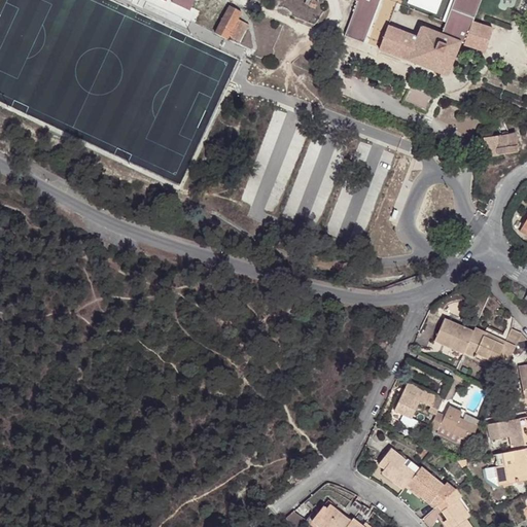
[(189,11),(194,0),(172,0),(171,3),(189,11)]
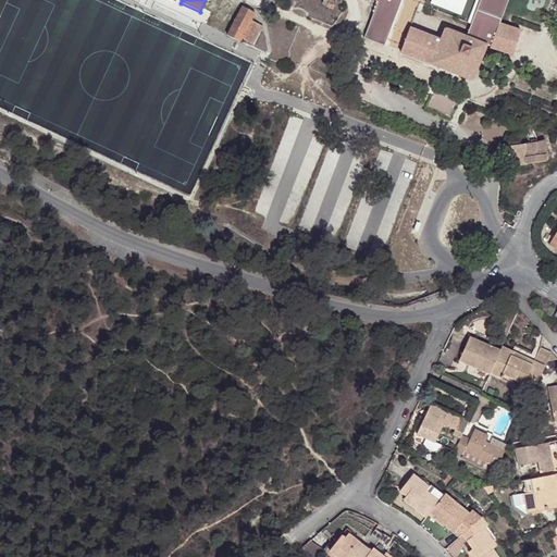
[(519,29),(498,23),(506,0),(371,0),(375,2),(362,39),(383,47),(399,0),(478,0),(469,24),(465,36),(444,28),(440,40),(408,28),(398,52),(471,81),(485,45),(490,46),(489,48),(511,56),(519,29)]
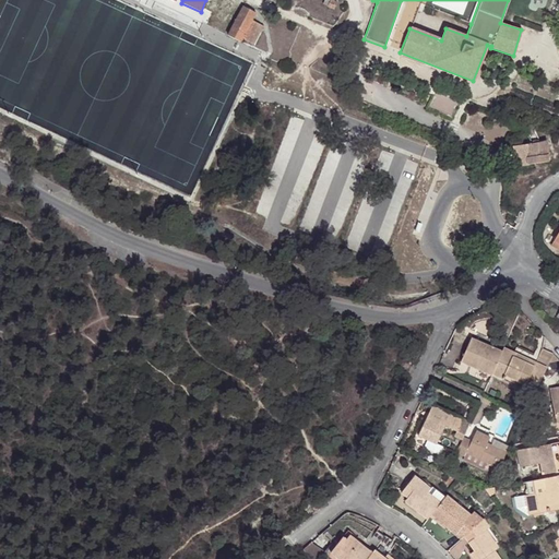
[(240,37),(252,45),(263,26),(251,20),(256,12),(242,6),(227,34),(239,40),(240,37)]
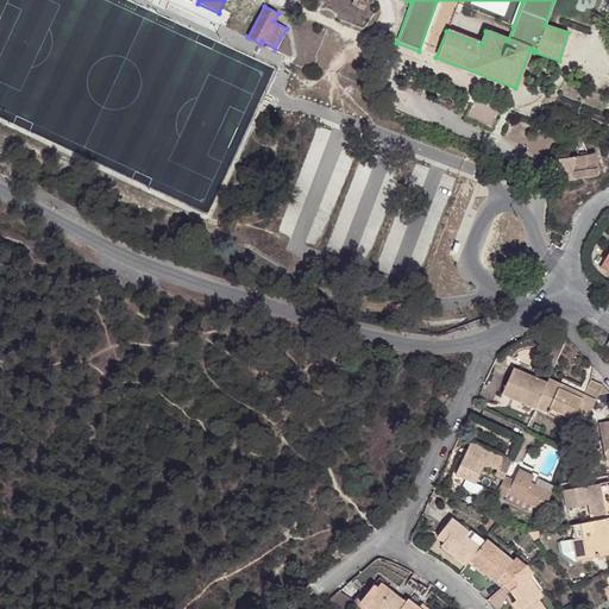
[(558,159),(560,182),(597,179),(594,152),(577,157),(558,159)]
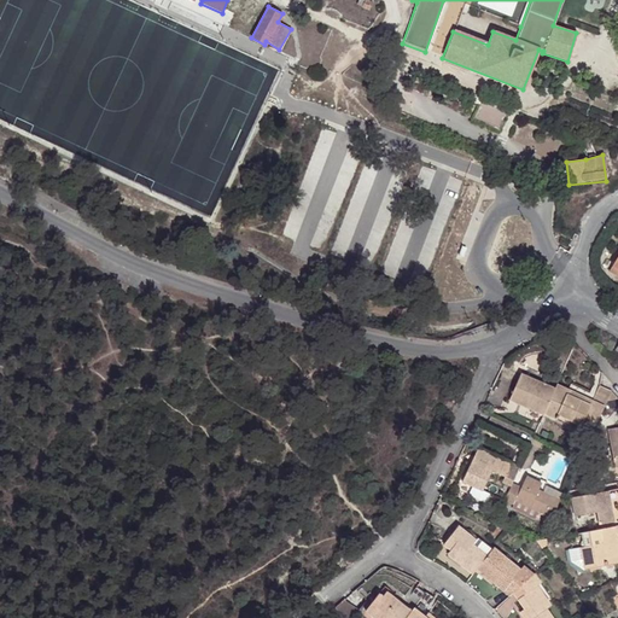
[(543,415),(554,390),(520,375),(509,401),(542,417),(543,415)]
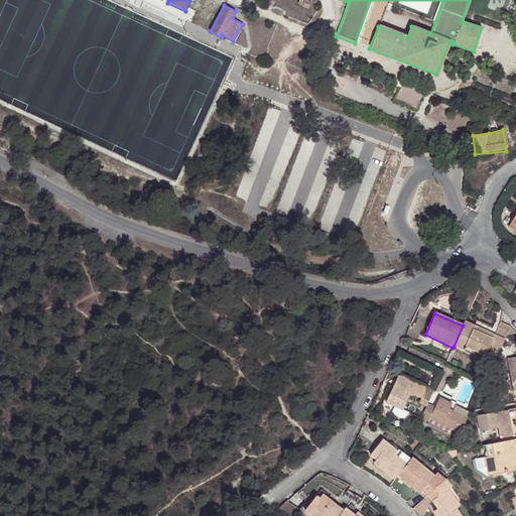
[(506,336),(515,334),(509,329),(500,325),(494,336),(487,333),(485,338),(474,333),(475,328),(465,323),(463,326),(454,347),(476,357),(478,354),(494,362),(506,336)]
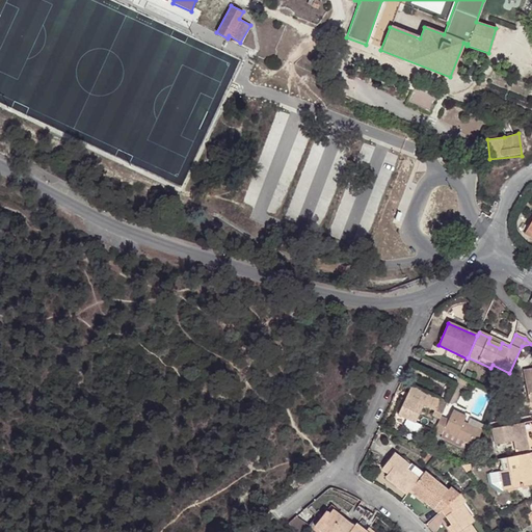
[(502,343),(489,338),(488,343),(500,348),(502,343)]
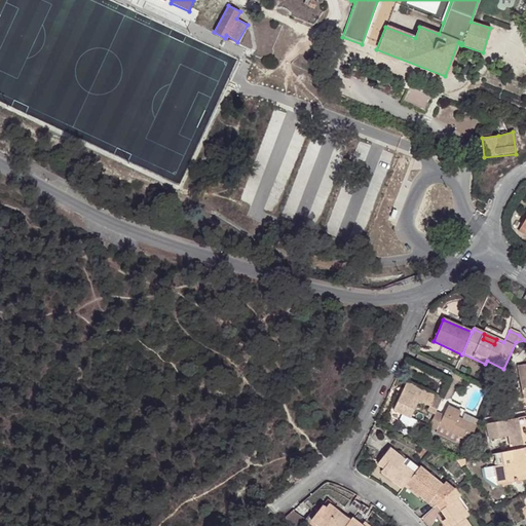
[(484,366),(501,374),(503,369),(487,361),(485,364),(484,366)]
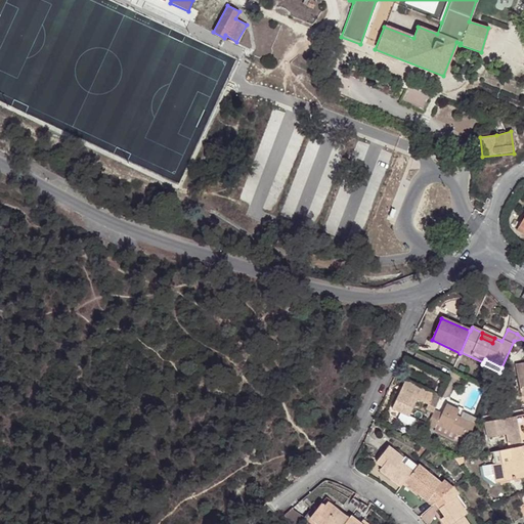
[(432,416),(440,398),(403,382),(391,411),(409,420),(417,403),(428,408),(426,412),(432,416)]
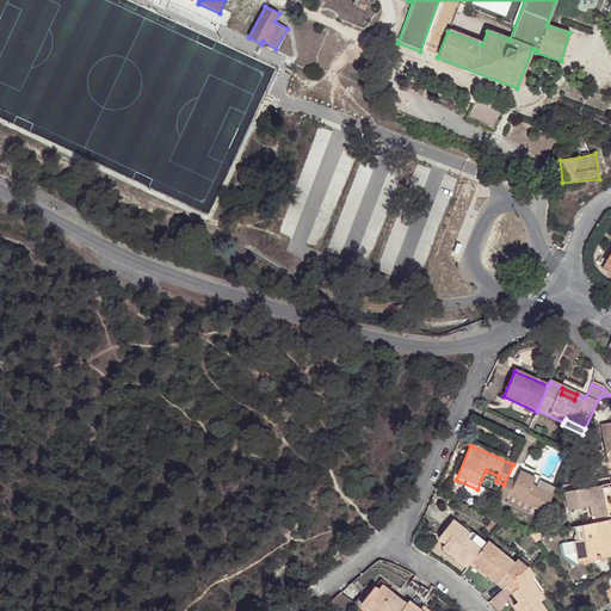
[(545,514),(554,497),(532,487),(535,481),(520,474),(508,497),(545,514)]
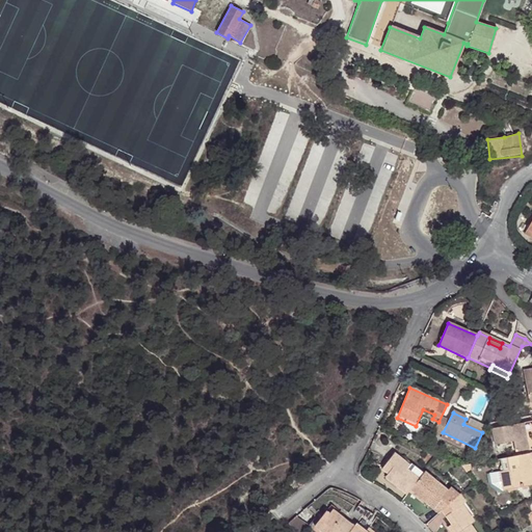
[(531,449),(531,421),(498,427),(501,444),(519,441),(522,452),(531,449)]
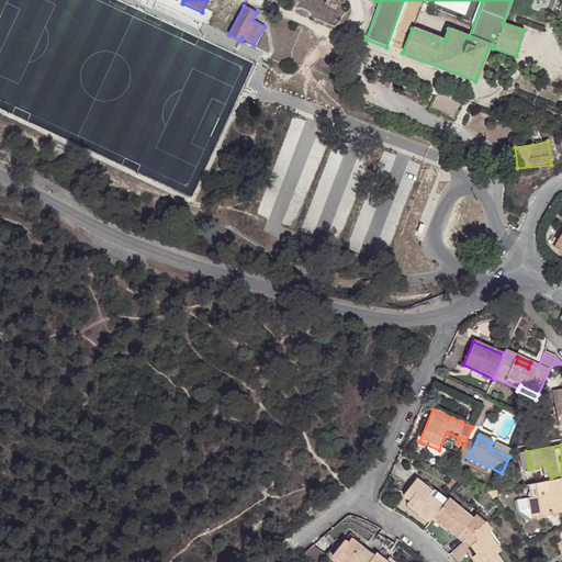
[(561,513),(561,478),(535,483),(537,495),(532,496),(537,518),(561,513)]
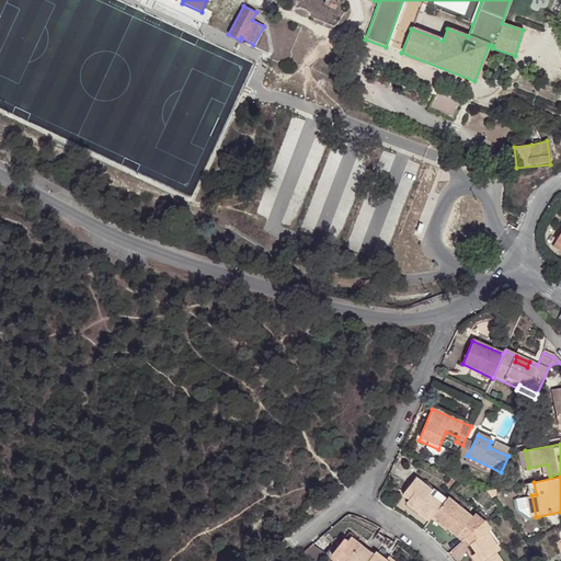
[(433,517),(443,505),(426,493),(428,489),(415,479),(404,496),(411,501),(408,505),(430,522),(433,517)]
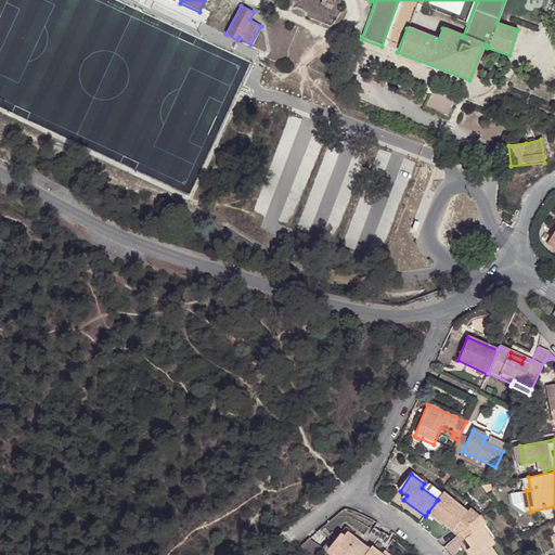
[(438,500),(443,491),(427,479),(424,483),(422,488),(438,500)]
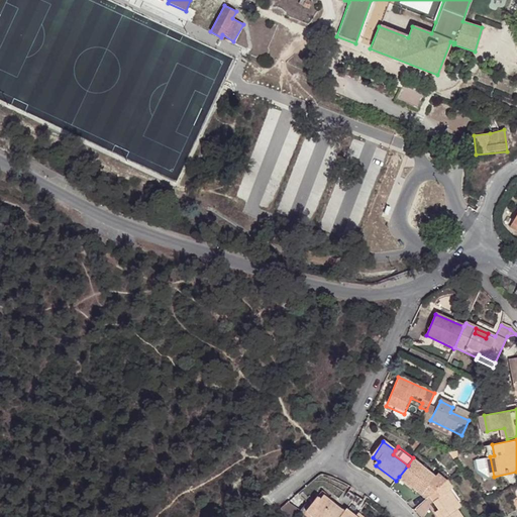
[(429,497),(431,495),(445,483),(448,480),(440,472),(437,475),(413,457),(408,466),(399,477),(413,488),(414,488),(422,494),(424,493),(429,497)]
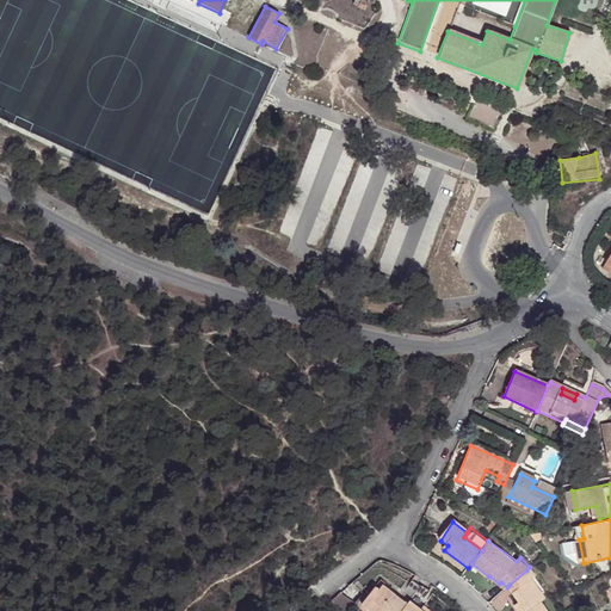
[(488,576),(471,563),(468,568),(485,581),(488,576)]
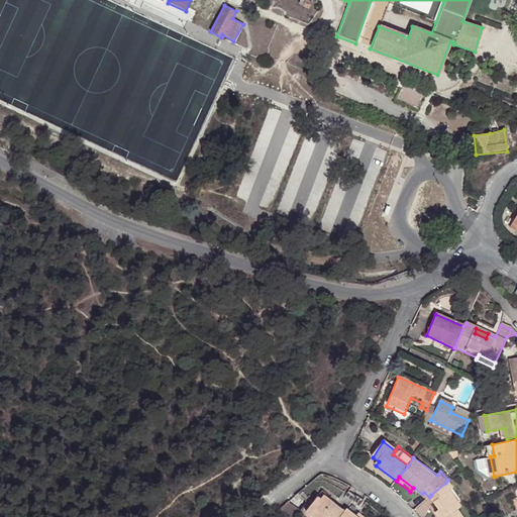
[(455,489),(448,480),(445,483),(451,492),(455,489)]
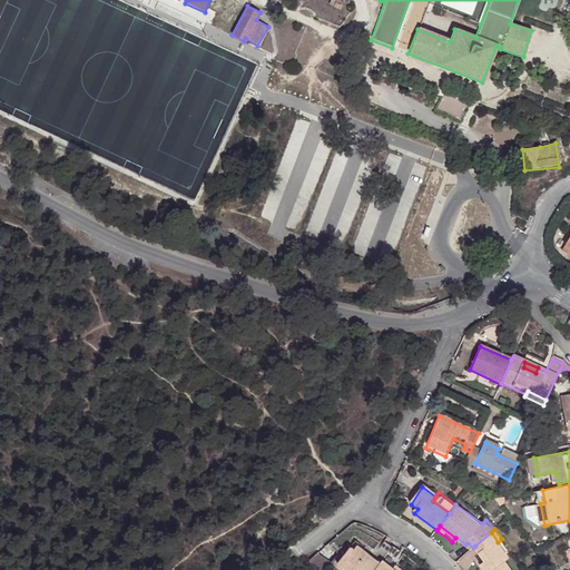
[(510,569),(505,563),(510,561),(498,542),(491,532),(475,546),(485,560),(492,569),(491,569),(510,569)]
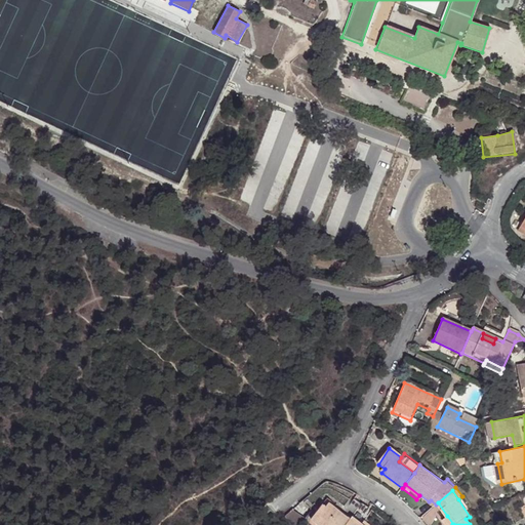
[(354,517),(362,506),(355,500),(347,512),(354,517)]
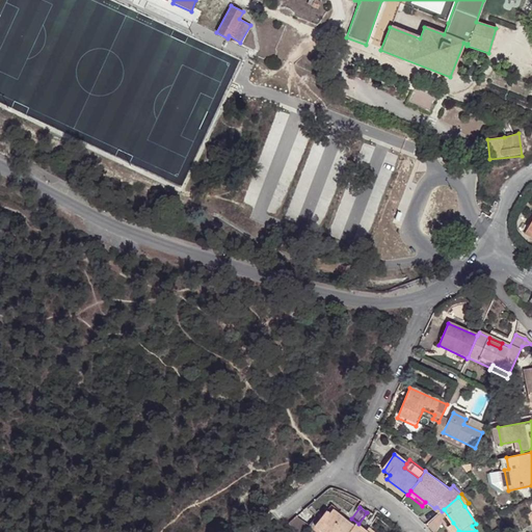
[(326,523),(334,513),(330,510),(323,520),(326,523)]
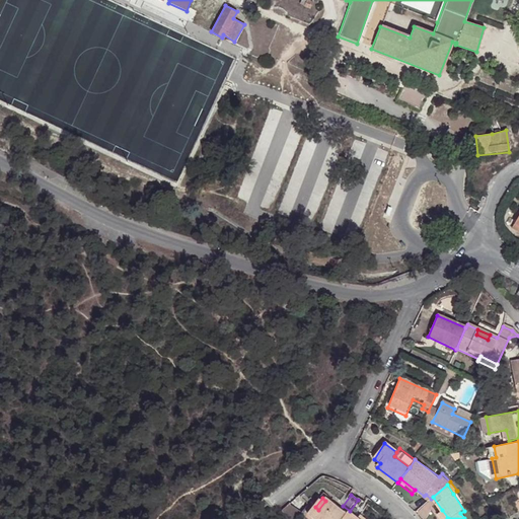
[(366,504),(359,499),(358,500),(350,511),(357,516),(366,504)]
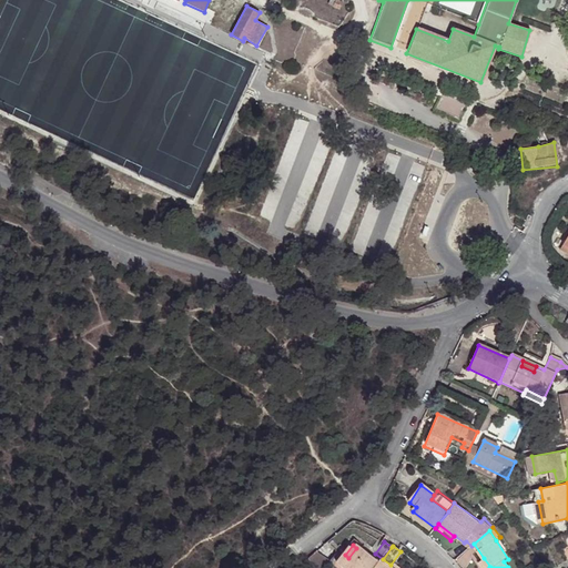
[(341,567),(375,567),(378,564),(356,548),(348,558),(345,555),(337,566),(341,567)]
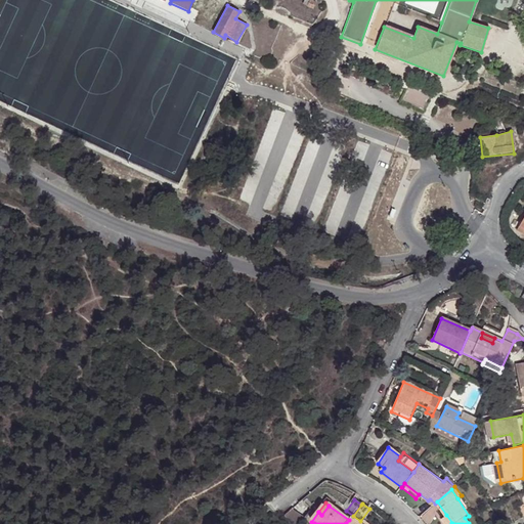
[(291,512),(282,519),(287,523),(297,523),(300,522),(291,512)]
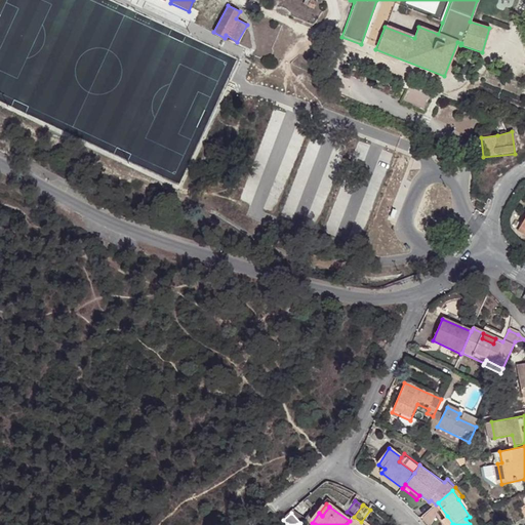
[(443,519),(446,524),(452,524),(453,524),(447,516),(443,519)]
